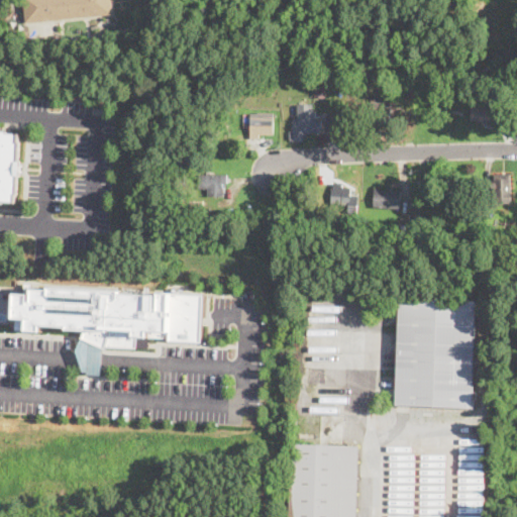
[(26,23),(23,0),(111,0),(113,14),(26,23)]
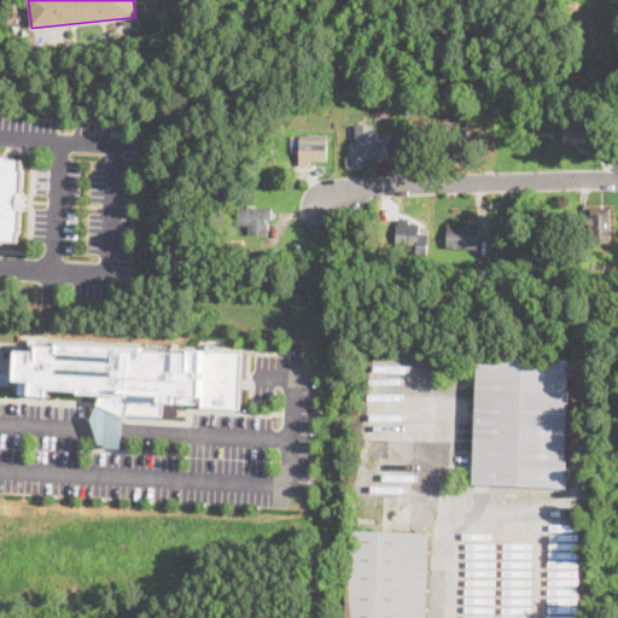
[(388,116),(375,116),(375,103),(388,101),(388,116)]
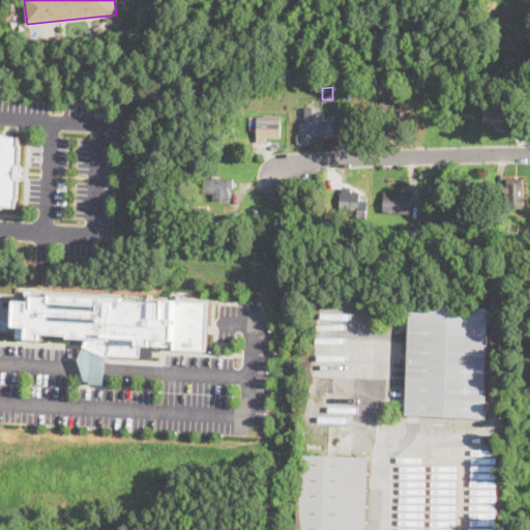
[(400,125),(393,125),(393,130),(386,129),(386,124),(379,123),(381,98),(394,99),(393,107),(401,107),(400,125)]
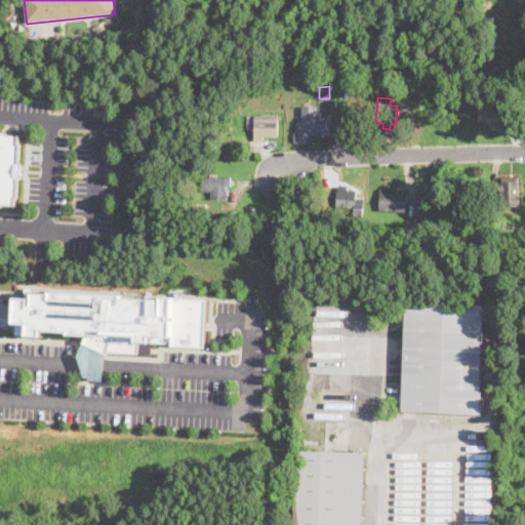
[(318,106),(318,122),(327,122),(327,132),(320,132),(320,135),(311,135),(311,144),(297,144),(297,142),(294,143),(294,134),(297,134),(297,121),(303,121),(303,106),(318,106)]
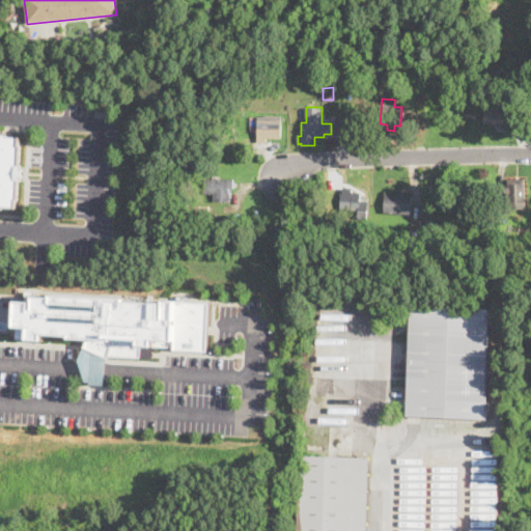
[(281,116),(280,138),(266,138),(266,142),(256,142),(257,116),(267,116),(266,119),(273,120),(273,115),(281,116)]
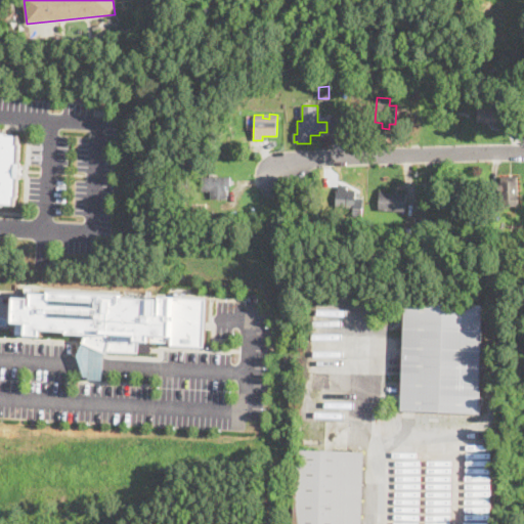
[(20,135),(0,134),(0,204),(15,205),(20,135)]
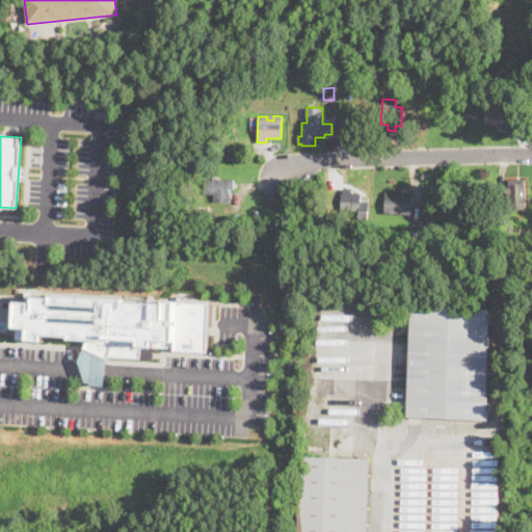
[(230,202),(214,202),(214,194),(205,194),(205,179),(234,180),(234,188),(230,188),(230,202)]
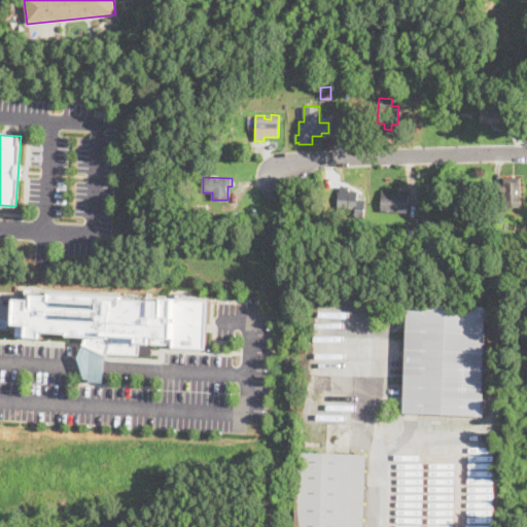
[(519,177),(519,181),(521,181),(521,207),(504,208),(504,192),(500,192),(500,185),(504,185),(504,177),(519,177)]
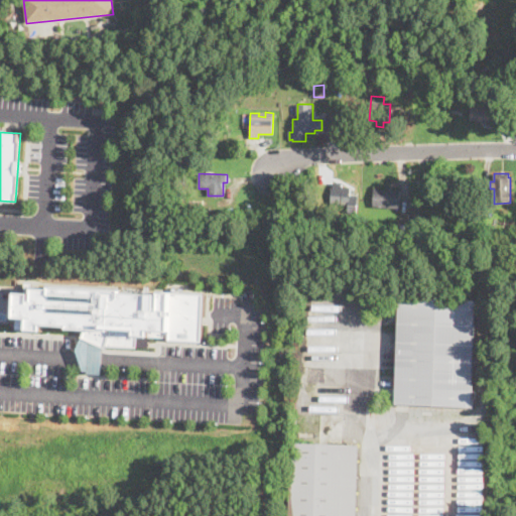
[(342,183),(342,187),(351,187),(350,205),(331,204),(332,186),(334,186),(334,182),(342,183)]
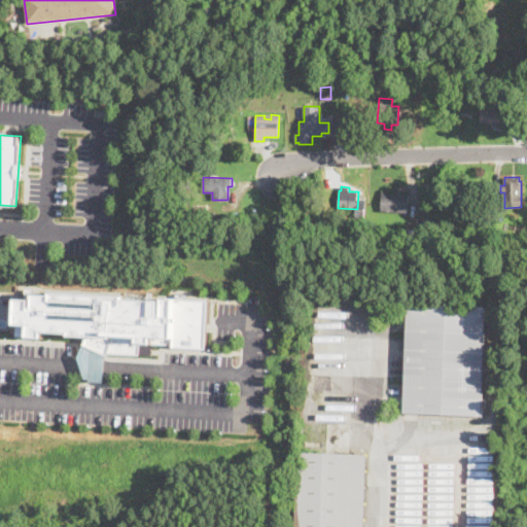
[(408,213),(380,211),(382,192),(409,195),(408,213)]
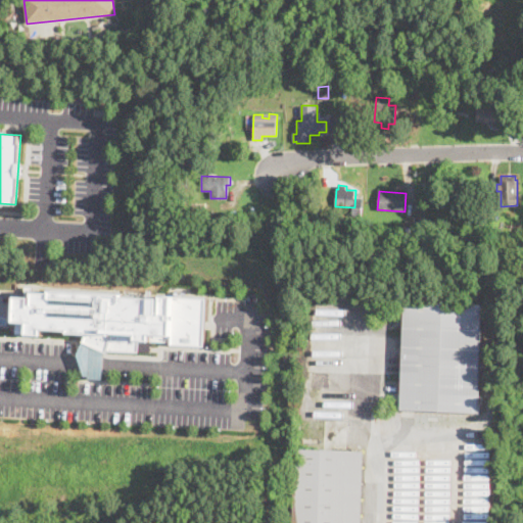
[(208,296),(19,287),(16,333),(44,335),(44,329),(88,332),(79,354),(86,375),(103,378),(102,355),(105,351),(140,352),(141,339),(206,343),(208,296)]
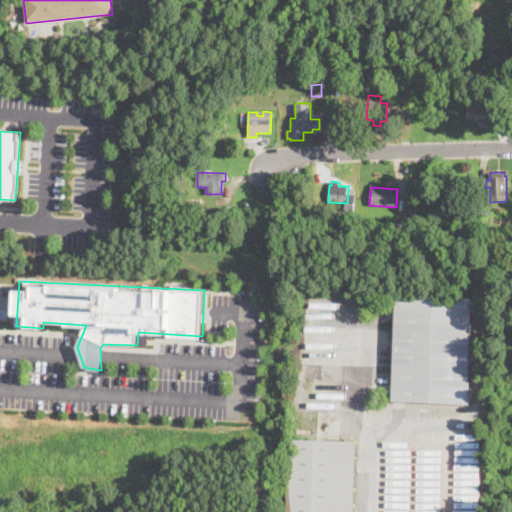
[(468,404),(392,401),(396,295),(472,298),(468,404)]
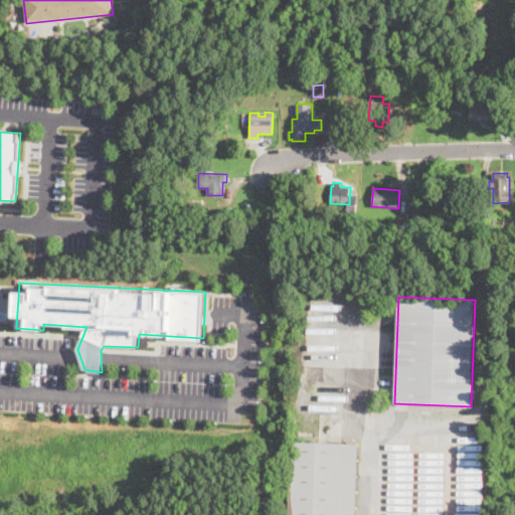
[(358,445),(355,514),(289,514),(291,443),(358,445)]
